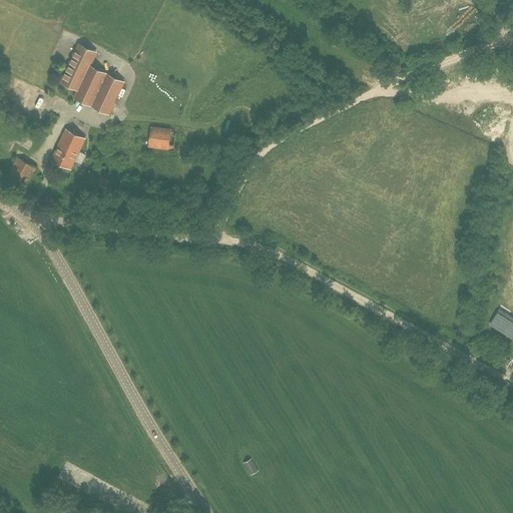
[(96,52),(79,44),(61,82),(78,90),(90,66),(96,52)]
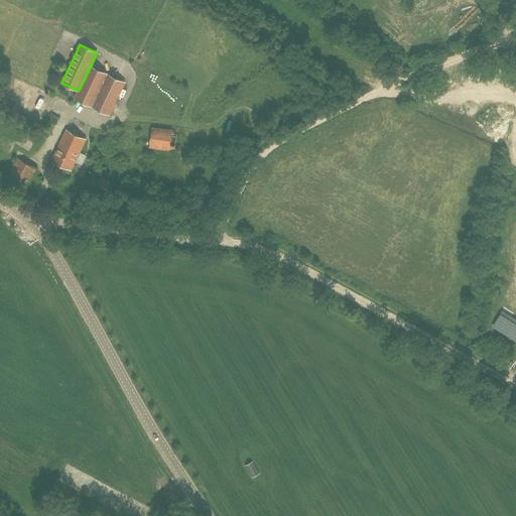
[(150,148),(176,150),(178,129),(152,127),(150,148)]
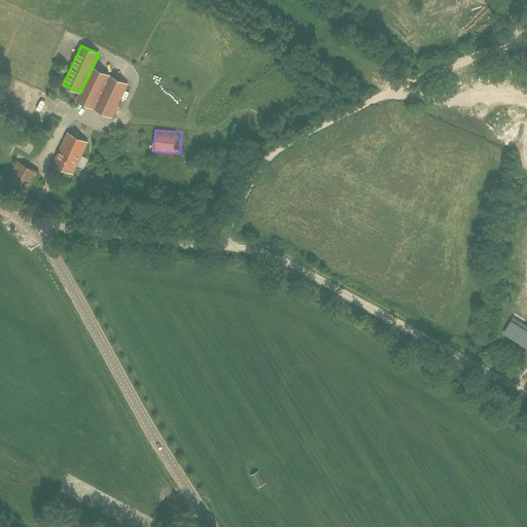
[(53,164),(73,173),(88,142),(68,133),(53,164)]
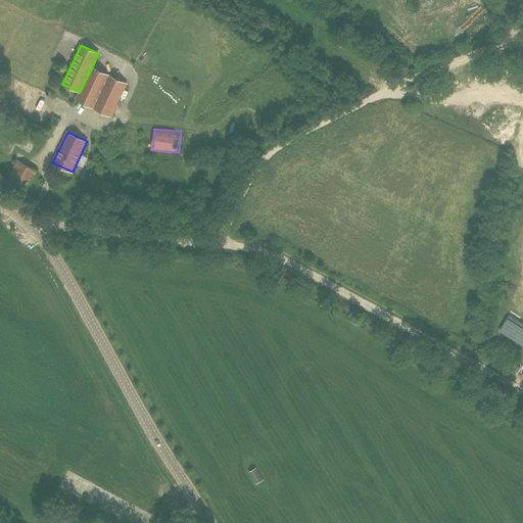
[(26,192),(38,171),(17,160),(6,182),(26,192)]
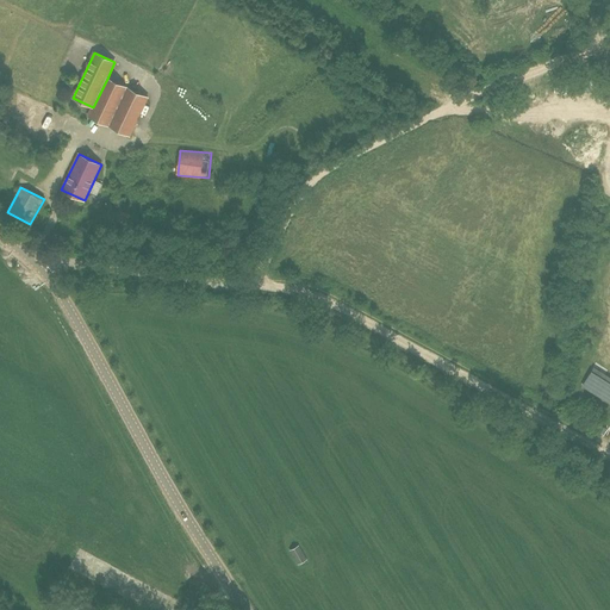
[(111,221),(125,228),(131,216),(117,209),(114,213),(111,221)]
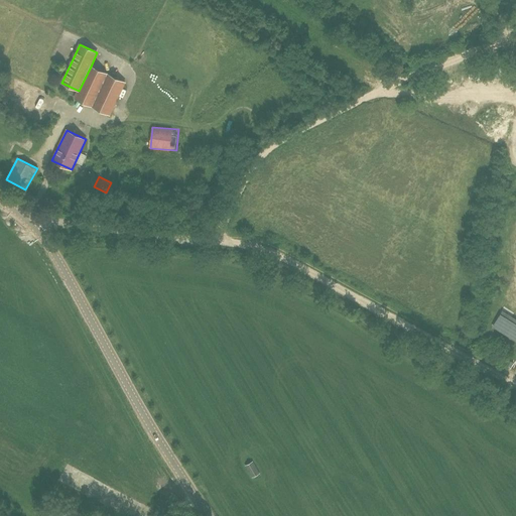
[(510,333),(515,336),(515,319),(512,317),(510,320),(501,314),(500,314),(493,326),(508,335),(510,333)]
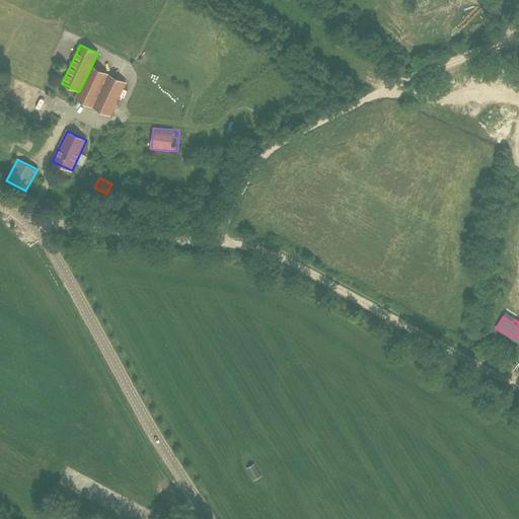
[(253,480),(262,475),(255,463),(246,467),(253,480)]
